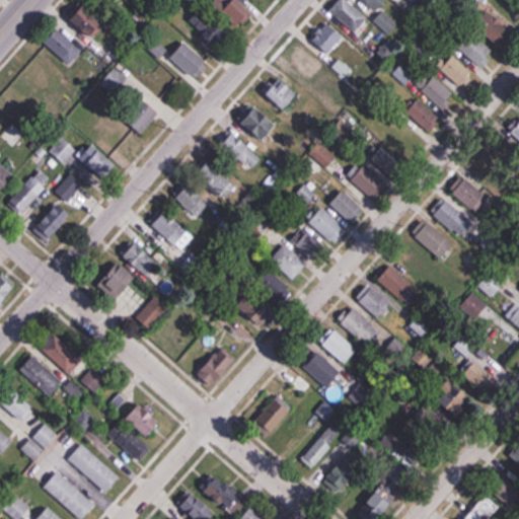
[(254,14),(239,0),(214,0),(212,3),(238,29),(254,14)]
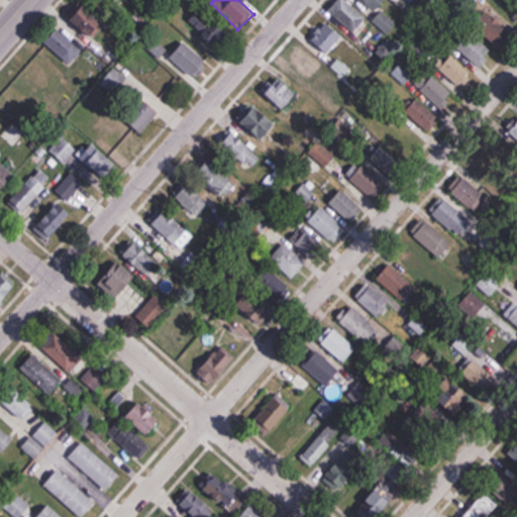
[(356,35),(370,21),(346,0),(337,0),(329,10),(356,35)]
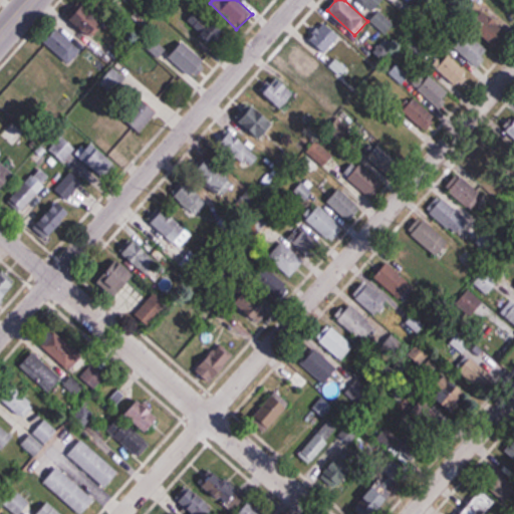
[(358,0),(372,12),(383,0),(358,0)]
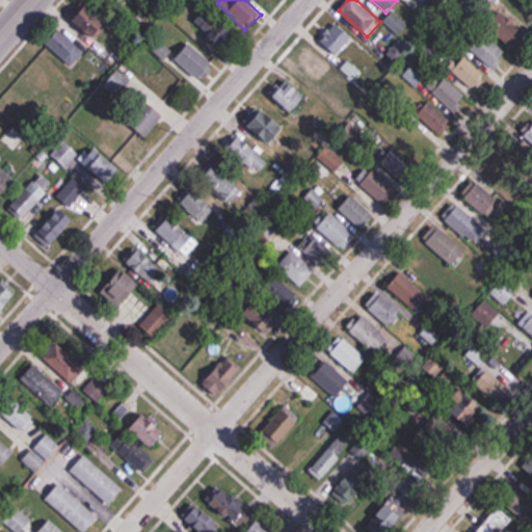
[(94,41),(109,24),(88,4),(73,21),(94,41)]
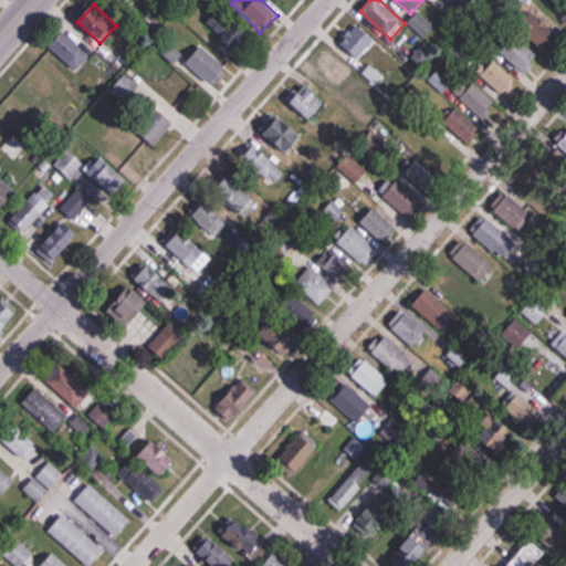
[(207,24),(233,49),(247,34),(220,9),(207,24)]
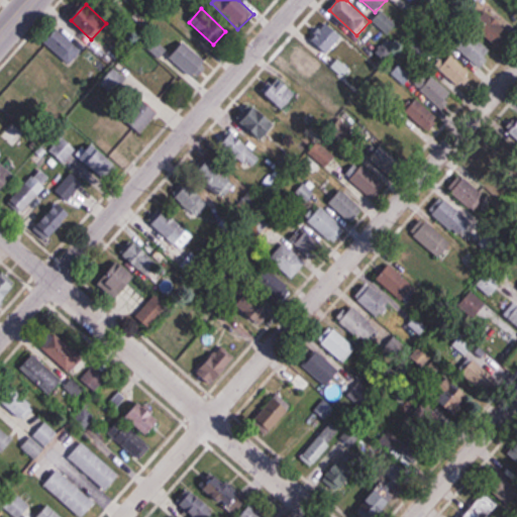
[(473,26),(499,44),(511,28),(485,9),(473,26)]
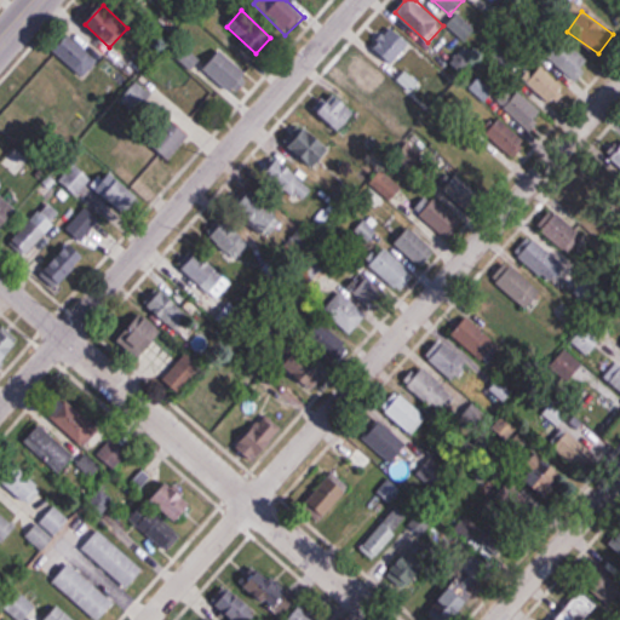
[(373,47),(391,64),(411,42),(392,26),(373,47)]
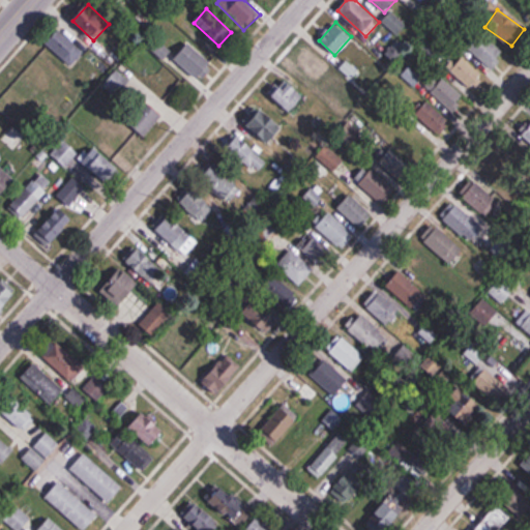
[(84,53),(59,28),(46,41),(70,66),(84,53)]
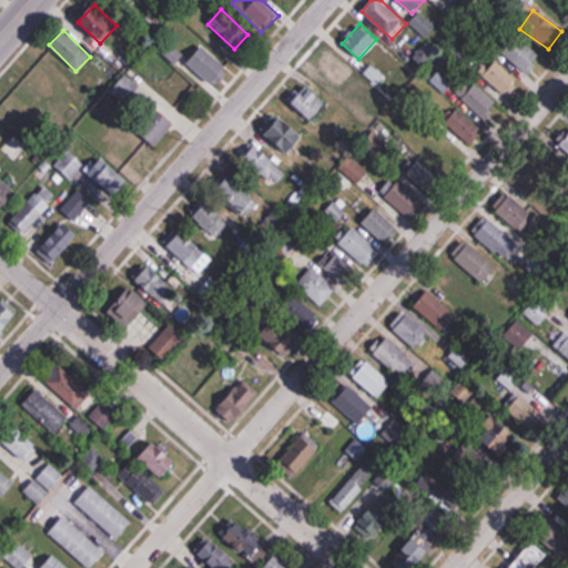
[(541,58),(514,31),(498,48),(526,73),(541,58)]
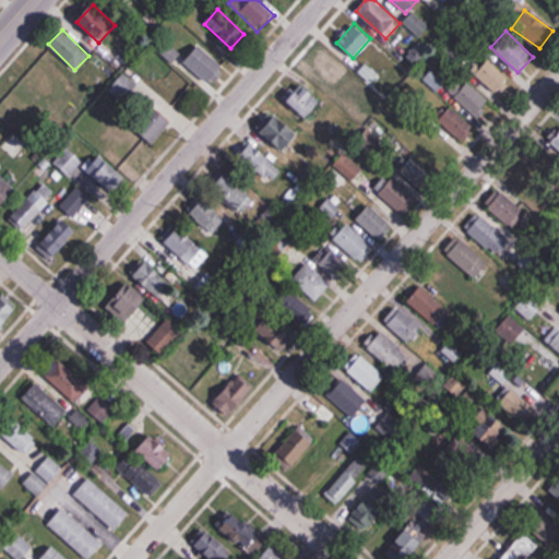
[(212,87),(227,71),(200,45),(183,61),(212,87)]
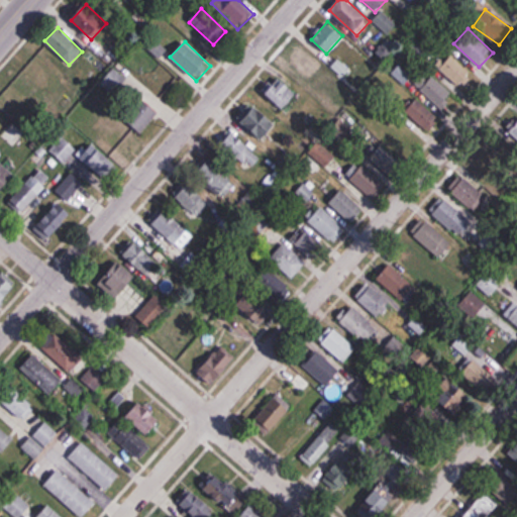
[(324,66),(303,45),(290,59),(311,79),(324,66)]
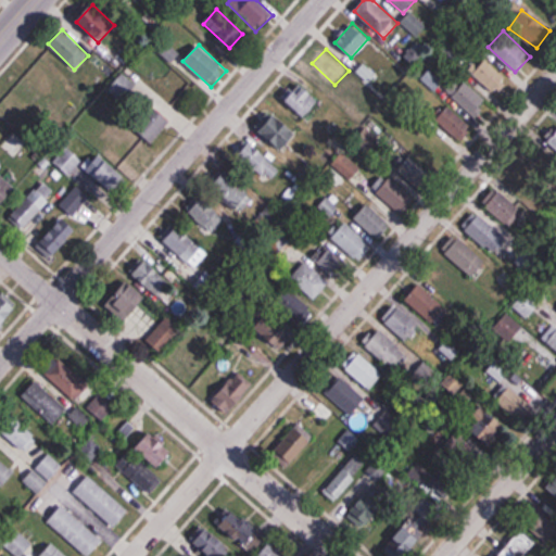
[(507,78),(487,58),(472,72),(493,92),(507,78)]
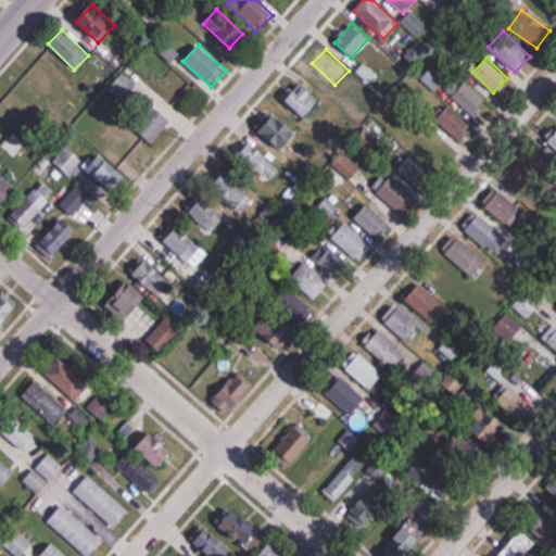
[(110,89),(123,101),(137,86),(124,73),(110,89)]
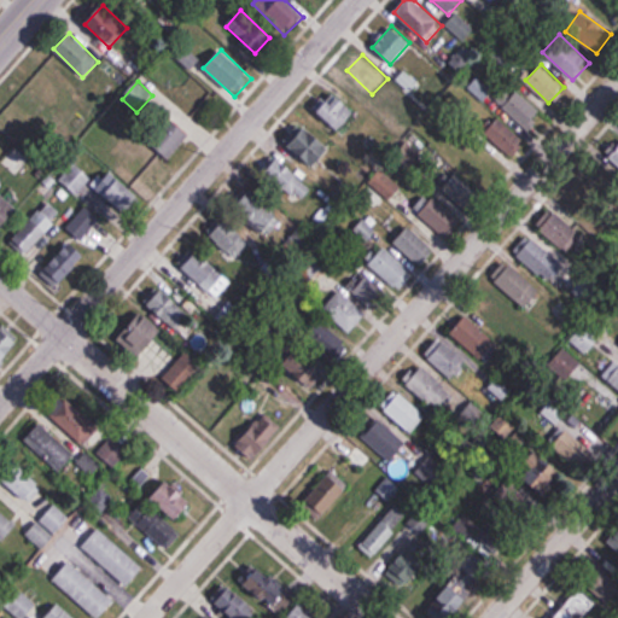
[(541,112),(517,89),(501,106),(525,129),(541,112)]
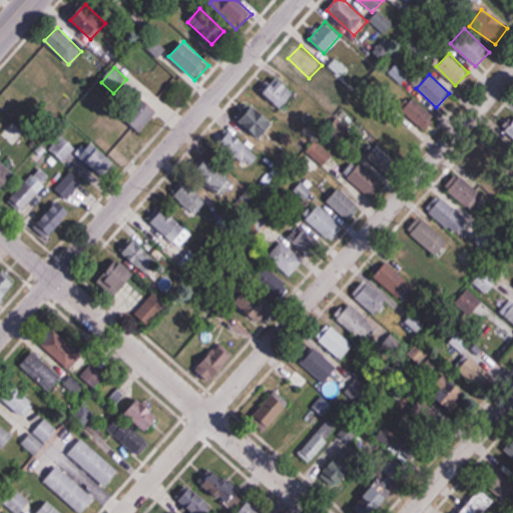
[(295,93),(279,75),(263,89),(279,107),(295,93)]
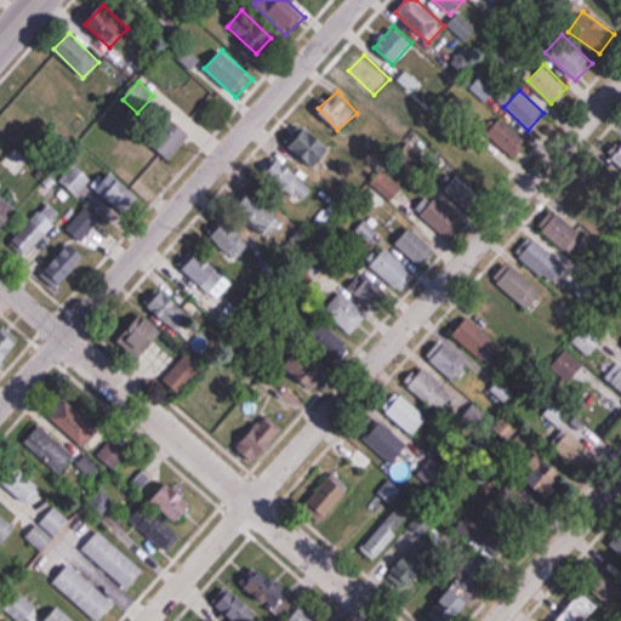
[(513,159),(528,142),(501,117),(486,134),(513,159)]
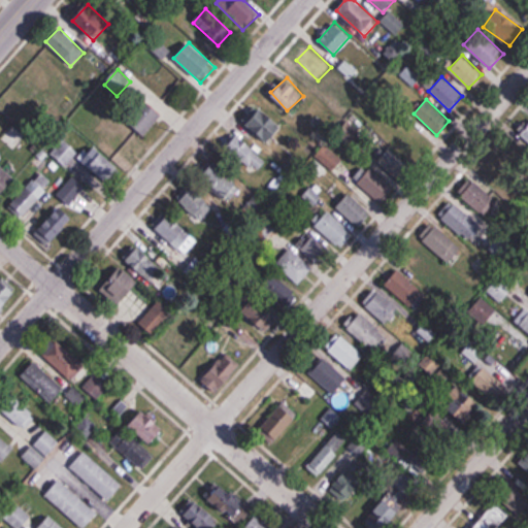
[(162,113),(145,101),(128,124),(144,136),(162,113)]
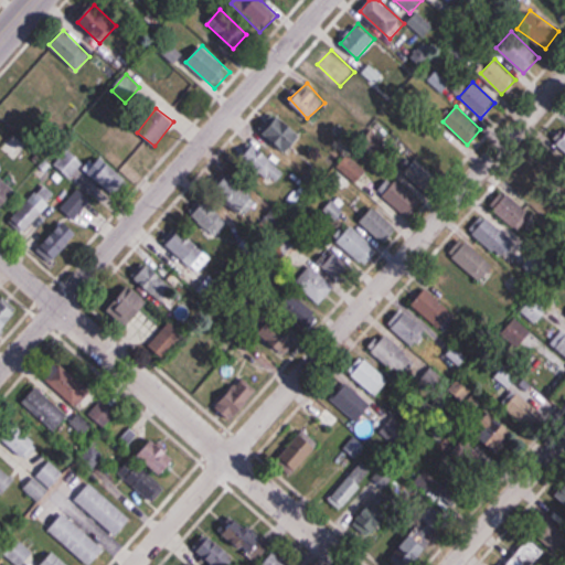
[(264,131),(286,153),(304,136),(280,114),(264,131)]
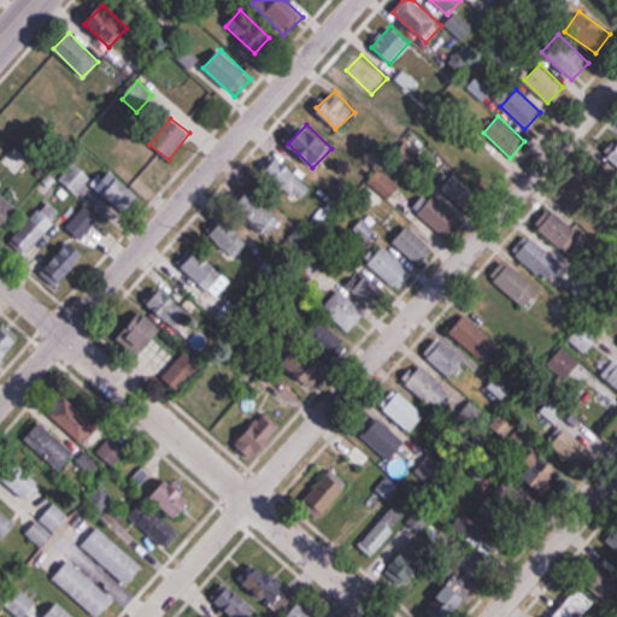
[(152,187),(168,170),(139,141),(123,158),(152,187)]
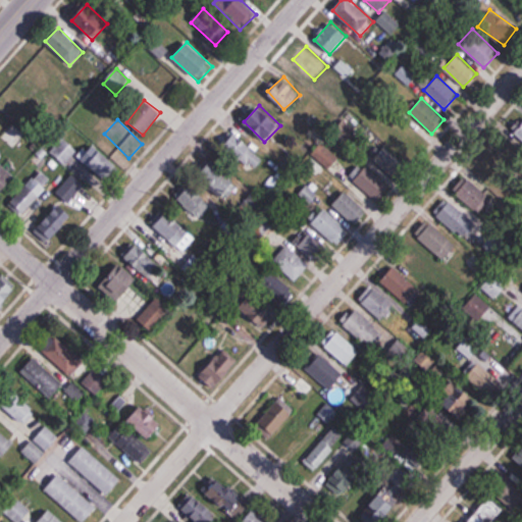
[(263,158),(235,131),(223,143),(251,171),(263,158)]
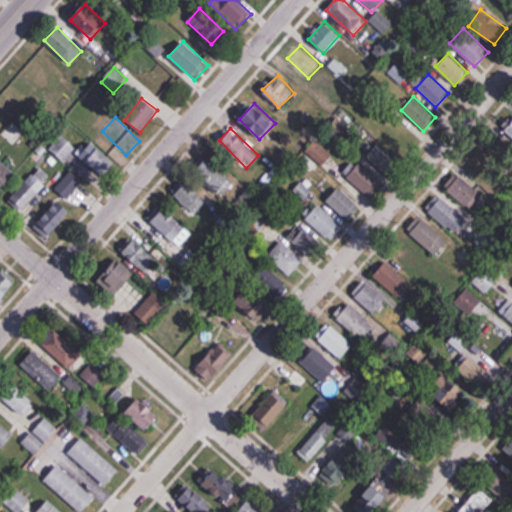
[(77,152),(102,178),(114,166),(89,141),(77,152)]
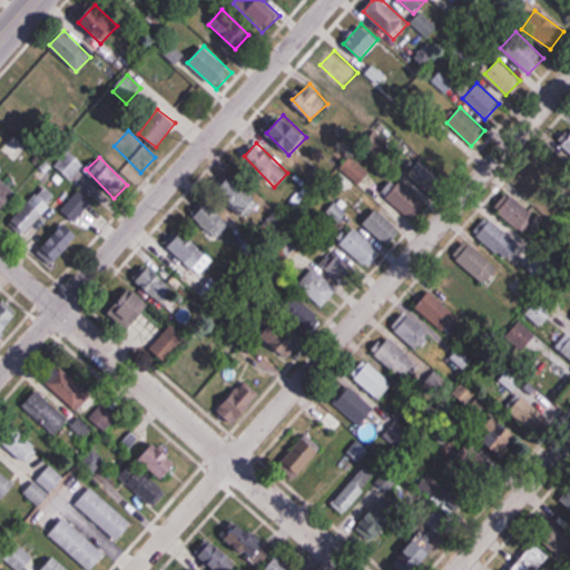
[(408,173),(433,198),(446,185),(421,159),(408,173)]
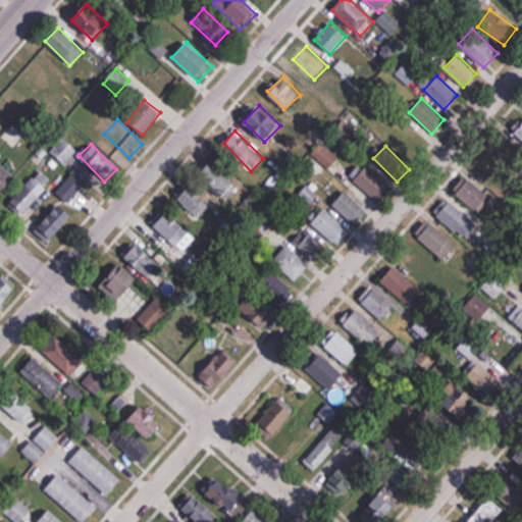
[(329,166),(337,157),(325,147),(317,156),(329,166)]
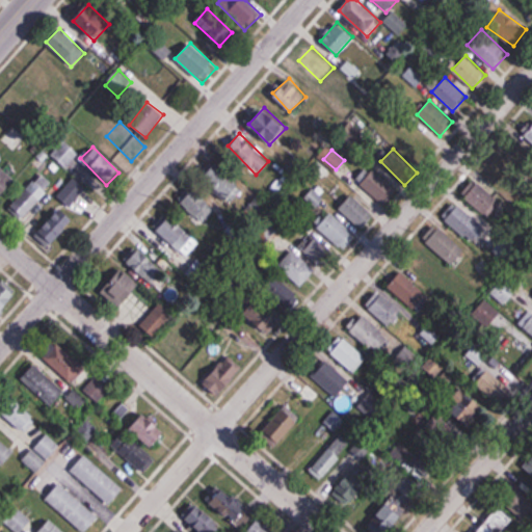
[(0,160),(0,198),(19,175),(0,160)]
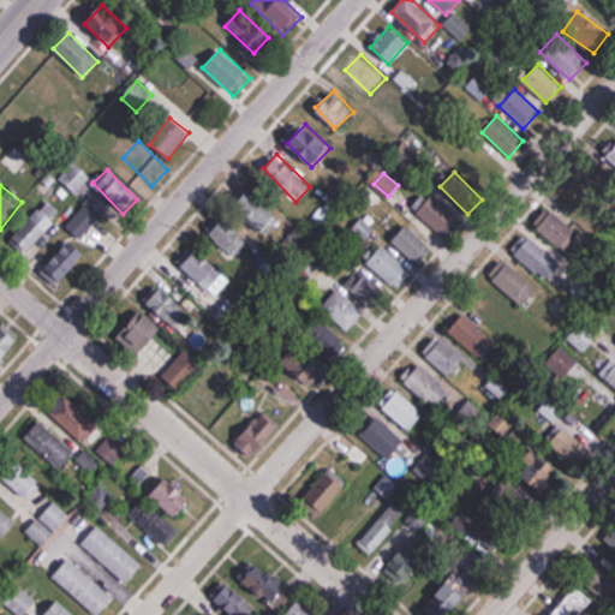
[(442,238),(458,222),(425,191),(410,207),(442,238)]
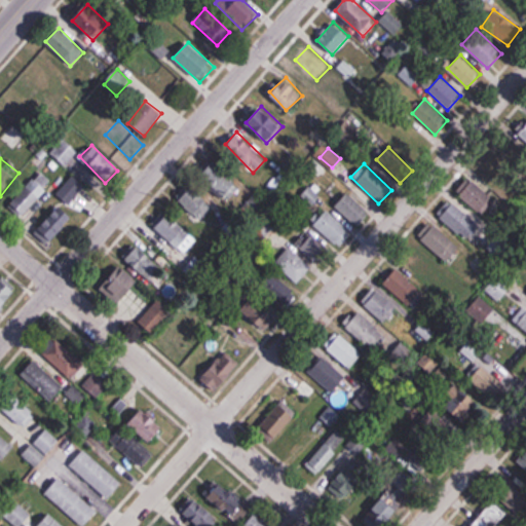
[(233,187),(210,164),(197,177),(221,199),(233,187)]
